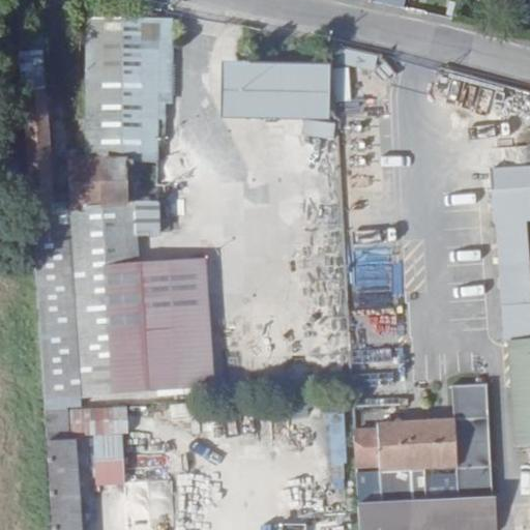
[(19,38),(43,404),(45,410),(67,409),(67,394),(126,390),(213,384),(205,286),(139,291),(134,199),(125,199),(125,158),(155,159),(155,117),(155,98),(166,98),(170,99),(170,19),(88,17),(92,152),(75,151),(76,202),(58,203),(52,130),(72,129),(71,118),(85,118),(82,89),(56,91),(58,119),(51,120),(47,51),(31,52),(31,36),(19,38)]
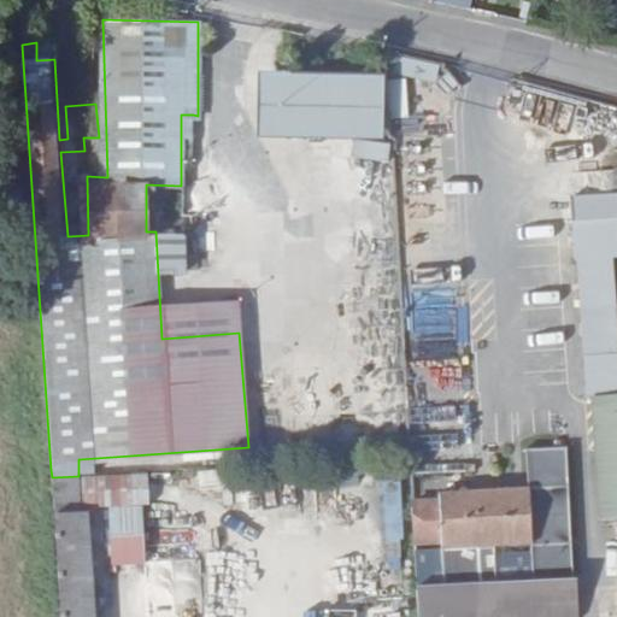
[(356,48),(342,46),(340,59),(353,63),(356,48)]
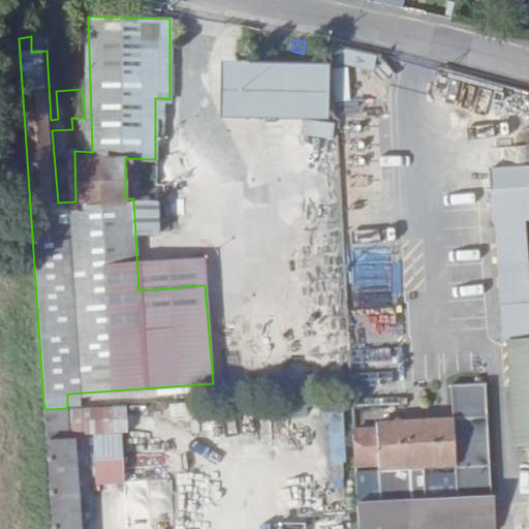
[(328,64),(213,48),(201,124),(316,141),(328,64)]
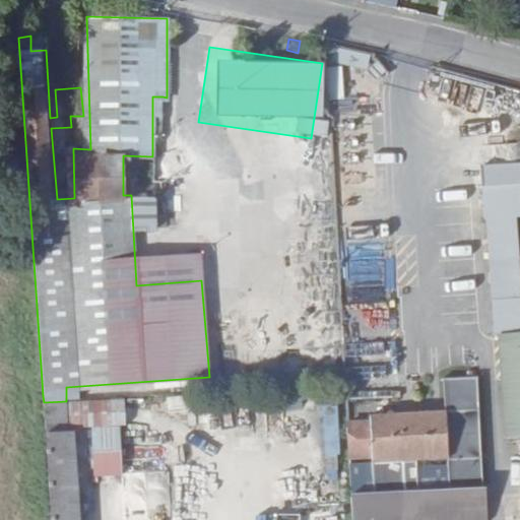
[(163,115),(163,96),(152,96),(152,115),(155,115),(163,115)]
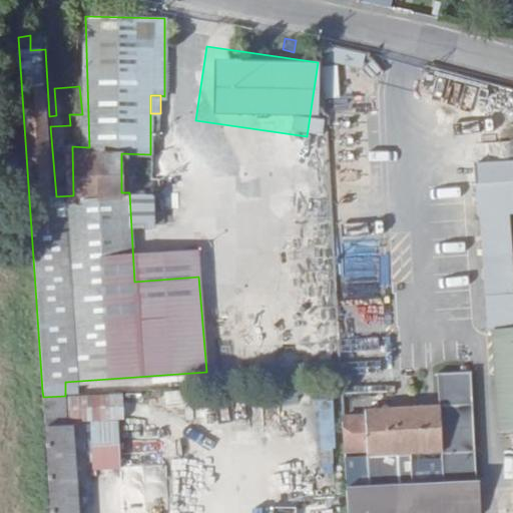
[(160,120),(160,113),(153,113),(153,136),(171,136),(171,119),(160,120)]
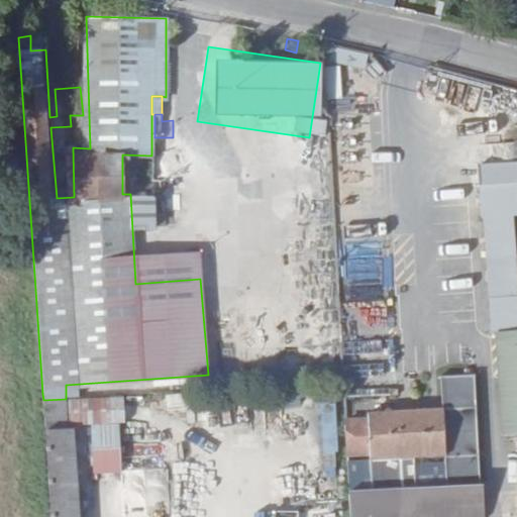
[(486,203),(513,201),(511,181),(516,181),(516,161),(480,164),(482,183),(485,183),(486,203)]
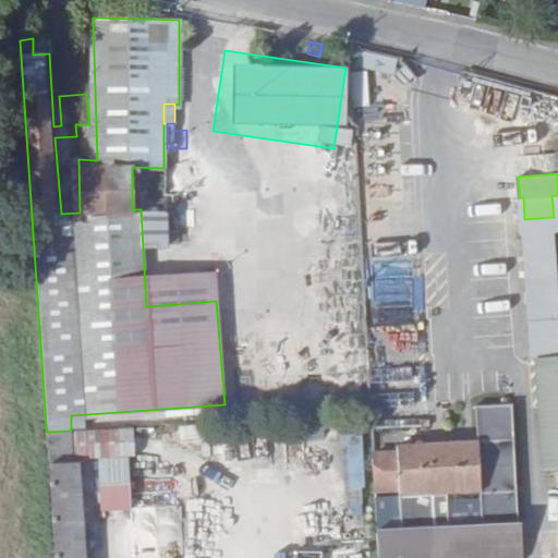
[(525,228),(554,227),(554,217),(524,219),(525,228)]
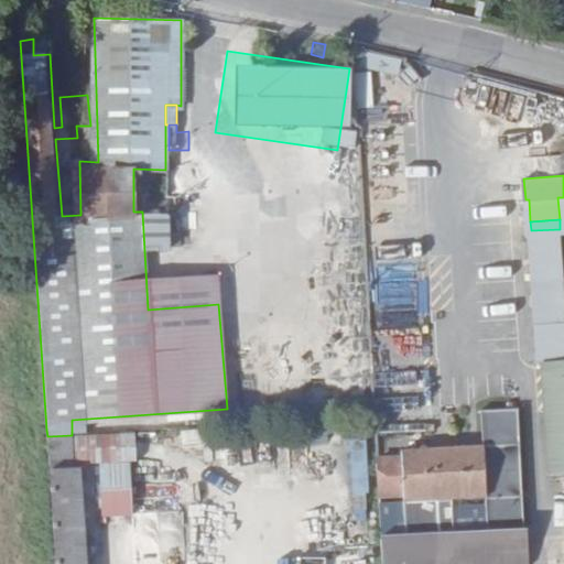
[(563,359),(563,280),(560,229),(531,230),(538,361),(542,361),(563,359)]
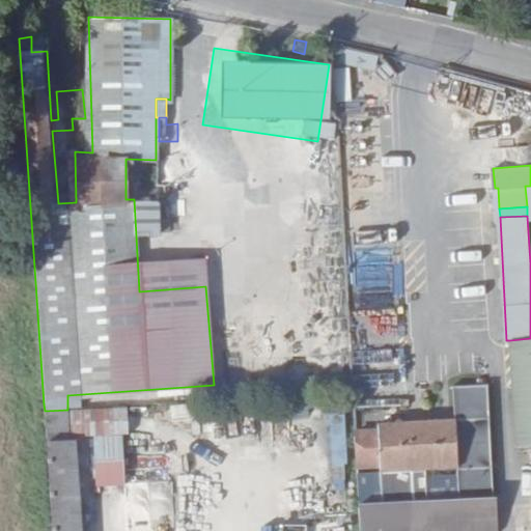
[(530,338),(510,340),(518,444),(530,443),(530,338)]
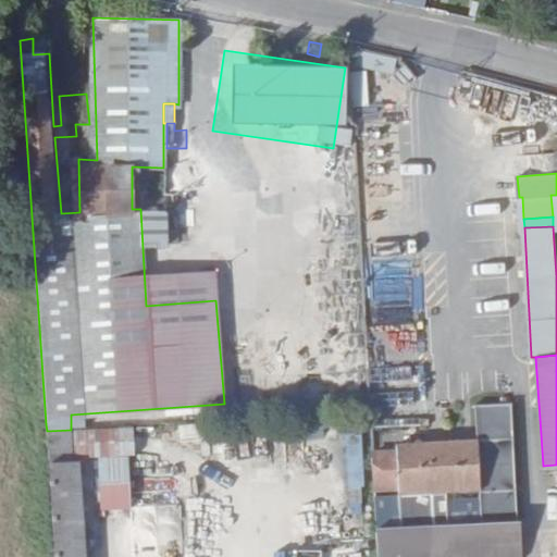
[(510,404),(475,405),(477,442),(394,445),(395,452),(371,453),(378,556),(440,556),(445,556),(524,552),(522,521),(518,521),(510,404)]
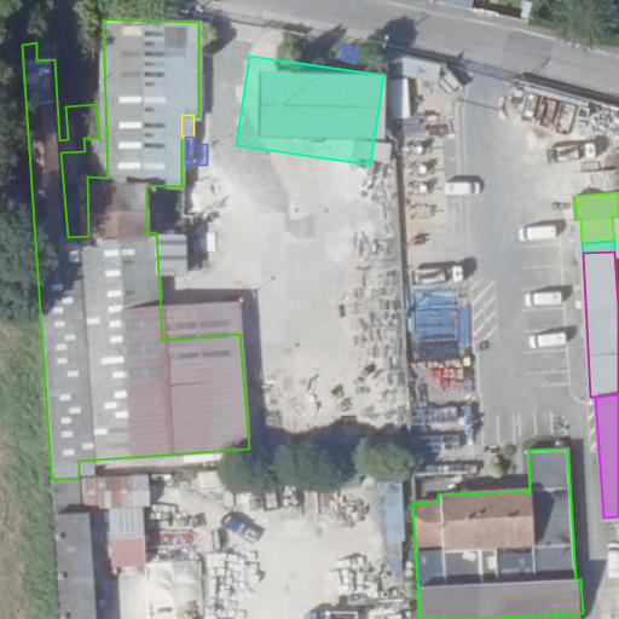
[(79,461),(79,478),(149,473),(148,456),(79,461)]
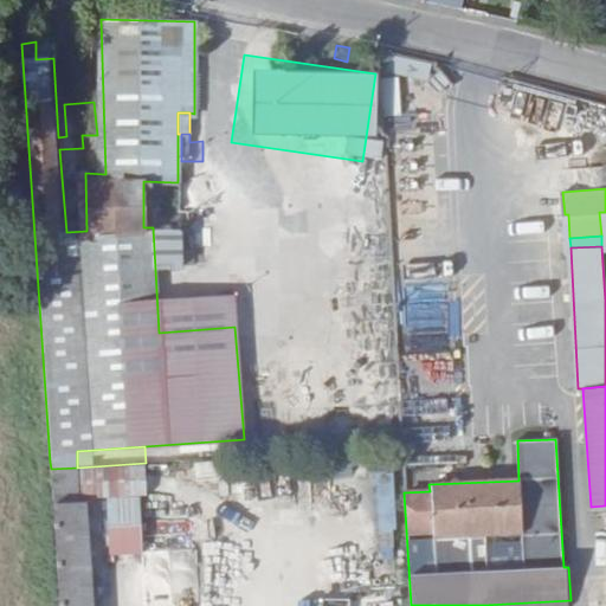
[(94,605),(90,503),(56,504),(58,605),(94,605)]
